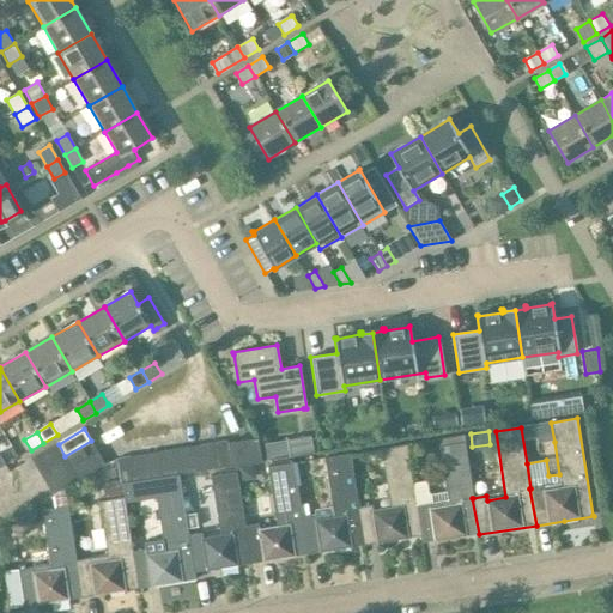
[(290,457),(314,454),(311,436),(287,439),(290,457)]
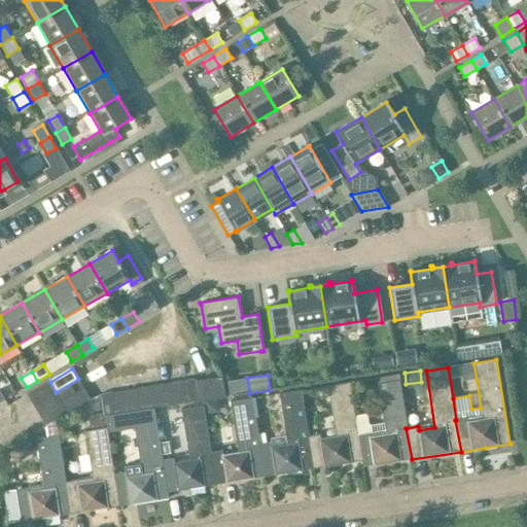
[(198,382),(197,380),(200,401),(203,401),(217,398),(226,397),(226,396),(223,378),(198,382)]
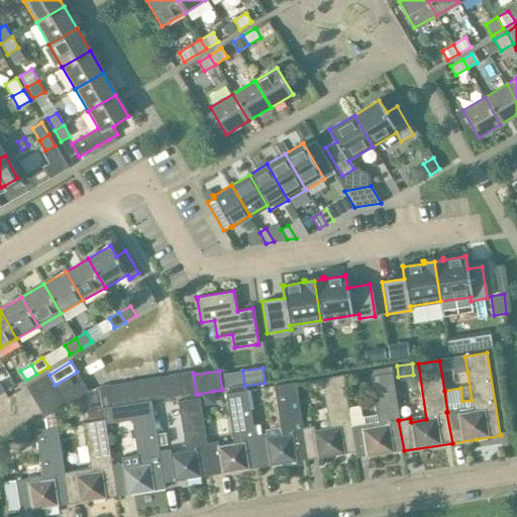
[(77,372),(55,385),(61,395),(83,382),(77,372)]
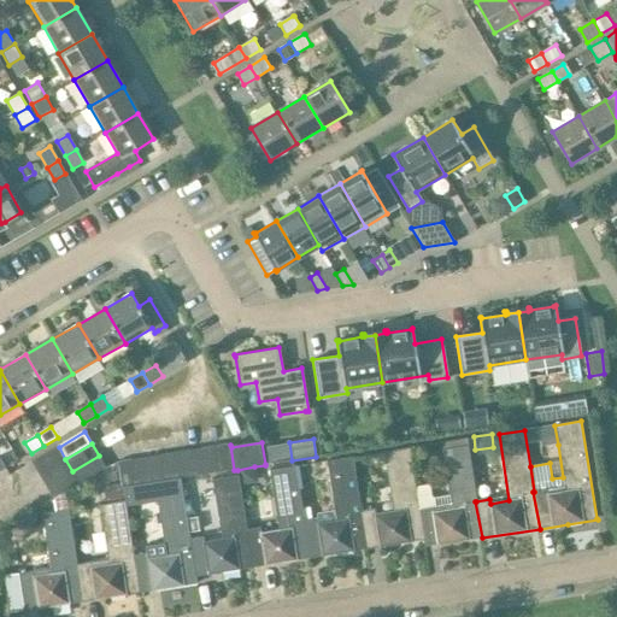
[(230,445),(216,447),(219,472),(234,470),(230,445)]
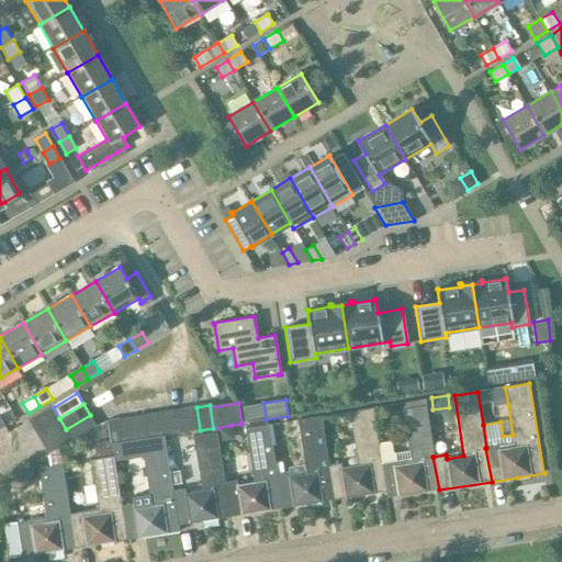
[(54,407),(30,420),(36,431),(59,418),(54,407)]
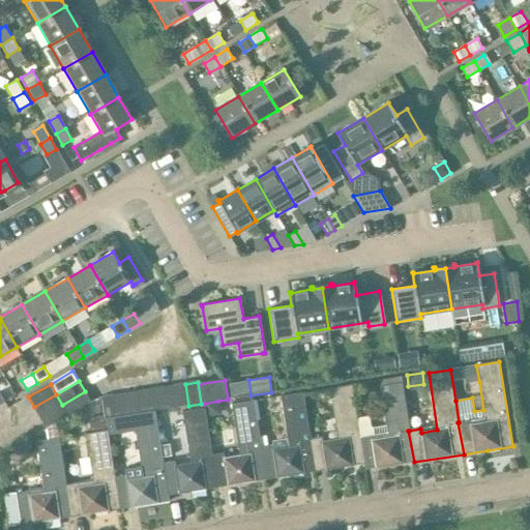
[(185,384),(174,386),(177,408),(188,406),(185,384)]
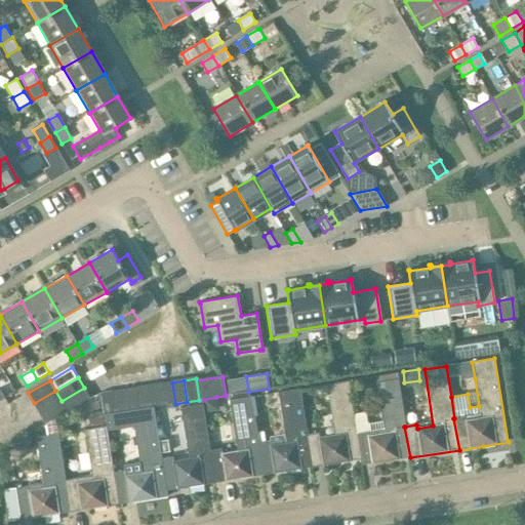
[(366,411),(353,413),(357,434),(356,434),(360,458),(361,458),(362,466),(410,457),(404,427),(405,427),(398,380),(376,385),(382,421),(369,423),(367,421),(366,411)]
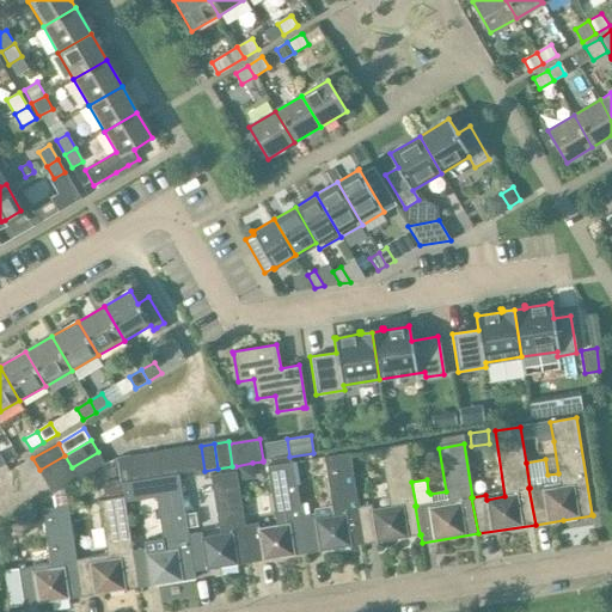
[(357,508),(363,544),(420,534),(415,506),(416,506),(411,482),(405,445),(381,448),(391,507),(373,510),(372,506),(359,508),(357,508)]
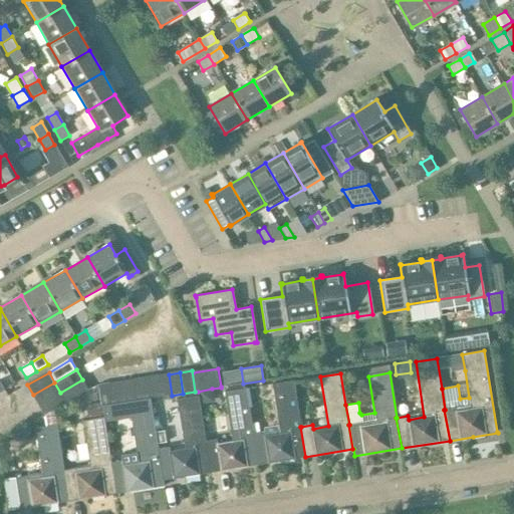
[(169,374),(157,376),(160,398),(172,396),(169,374)]
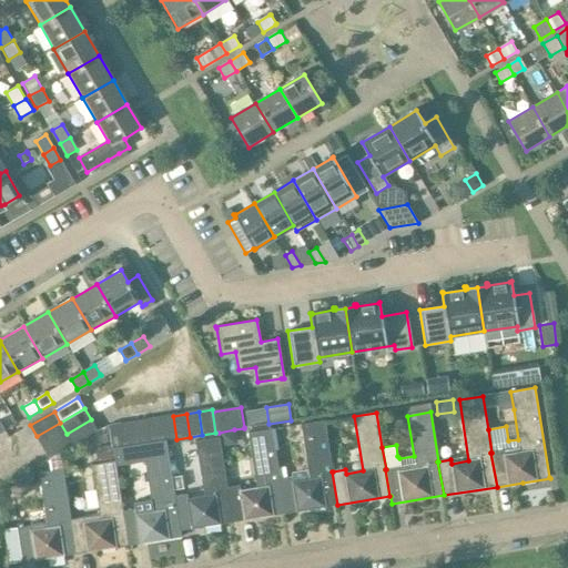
[(173,416),(161,418),(164,440),(166,440),(176,439),(173,416)]
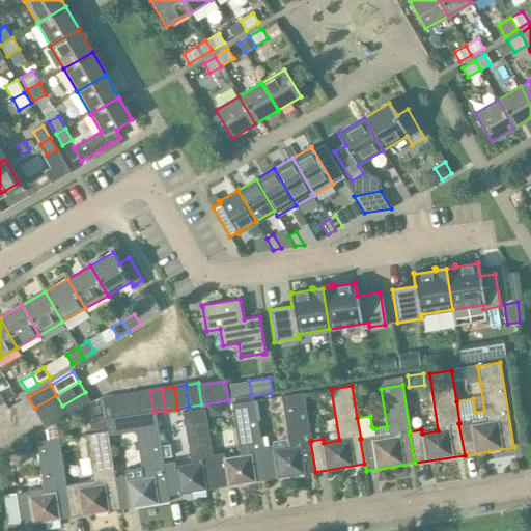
[(150,391),(139,392),(141,414),(154,412),(150,391)]
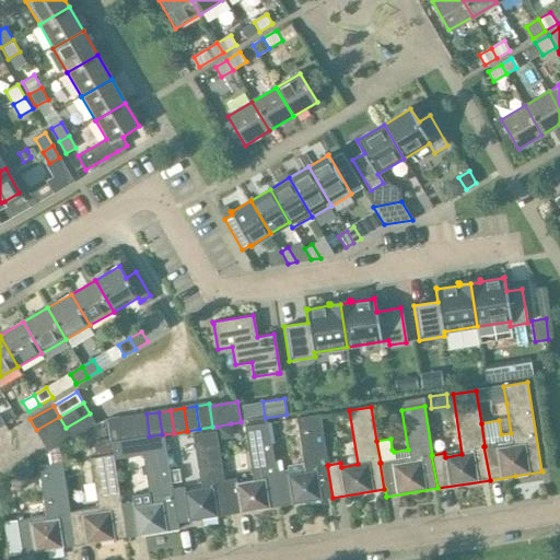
[(66,428),(72,439),(96,426),(90,413),(66,428)]
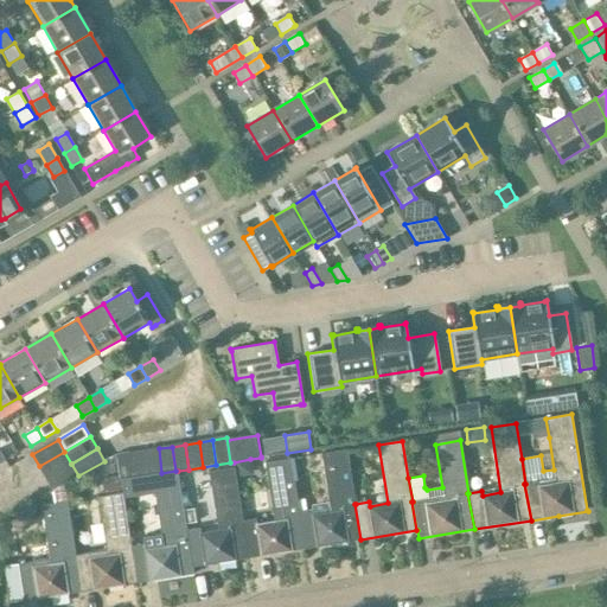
[(159,448),(145,451),(148,475),(161,473),(159,448)]
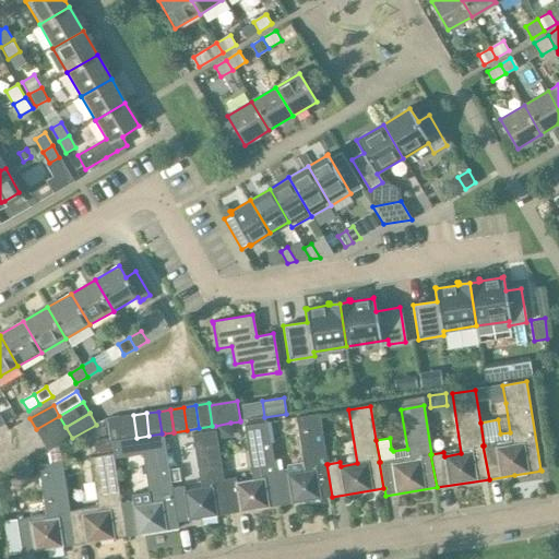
[(275,472),(281,506),(332,497),(326,464),(328,464),(319,414),(297,418),(306,472),(289,474),(288,470),(276,472),(275,472)]
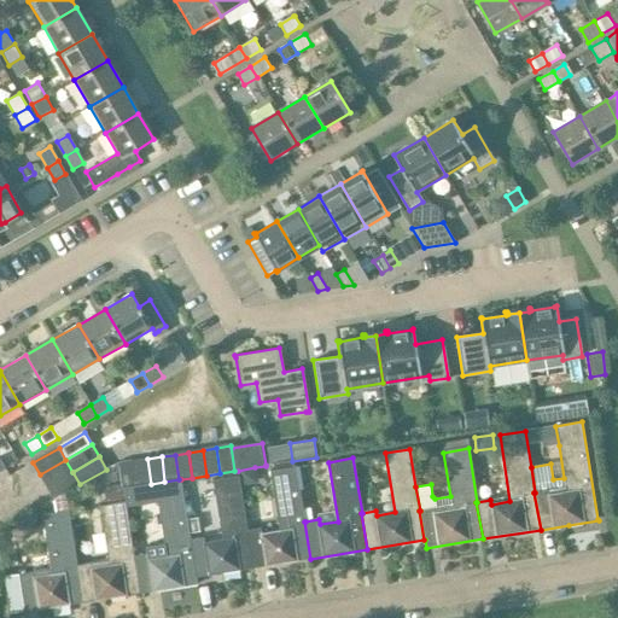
[(147,459),(133,461),(136,487),(151,484),(147,459)]
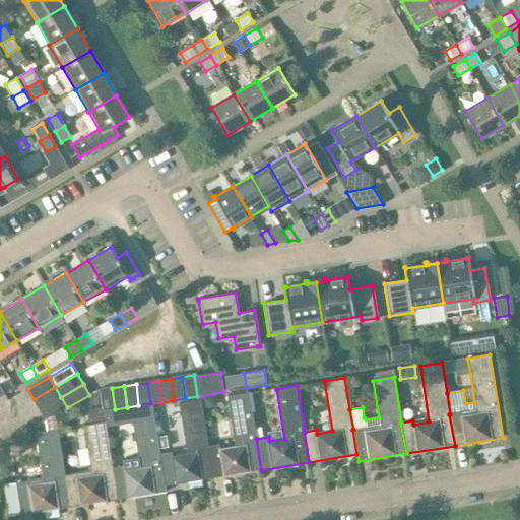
[(55,387),(34,399),(39,409),(61,397),(55,387)]
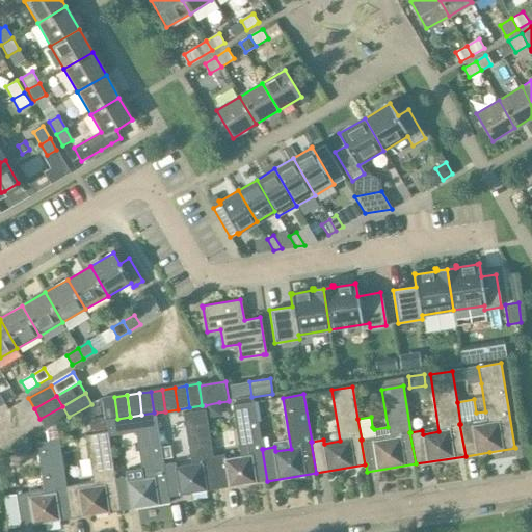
[(106,418),(106,421),(117,419),(114,397),(103,399),(106,418)]
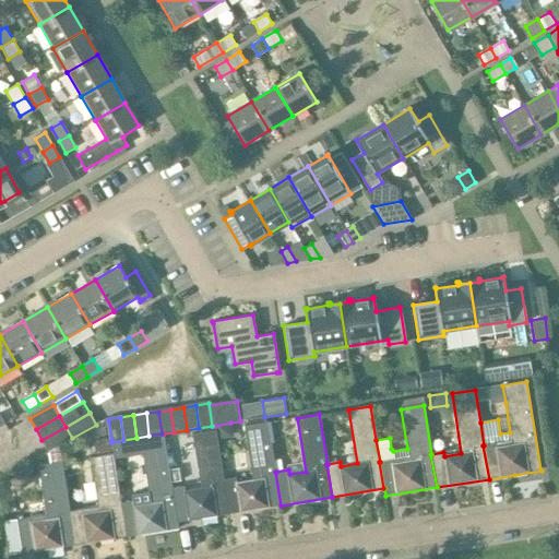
[(234,438),(230,423),(215,426),(216,431),(217,440),(234,438)]
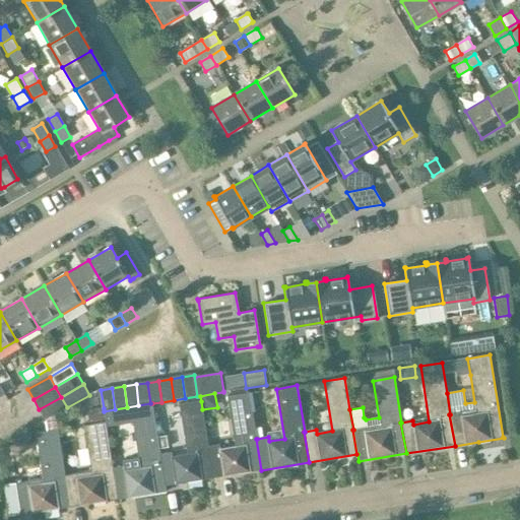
[(208,447),(213,477),(261,470),(256,439),(257,439),(250,393),(228,397),(236,447),(221,449),(220,445),(208,447)]
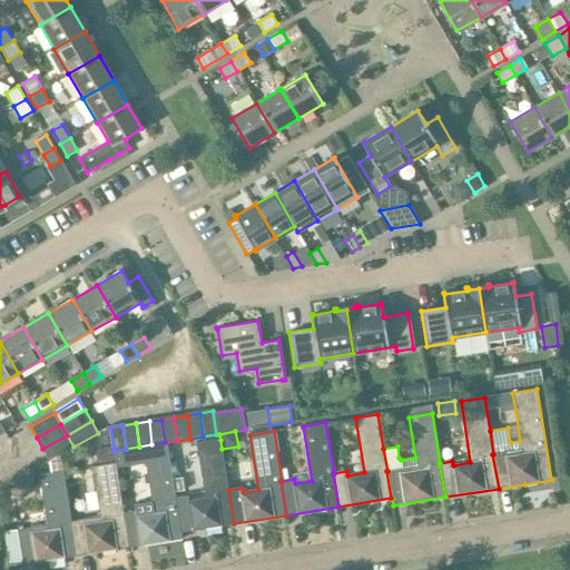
[(67,435),(42,449),(50,461),(74,446),(67,435)]
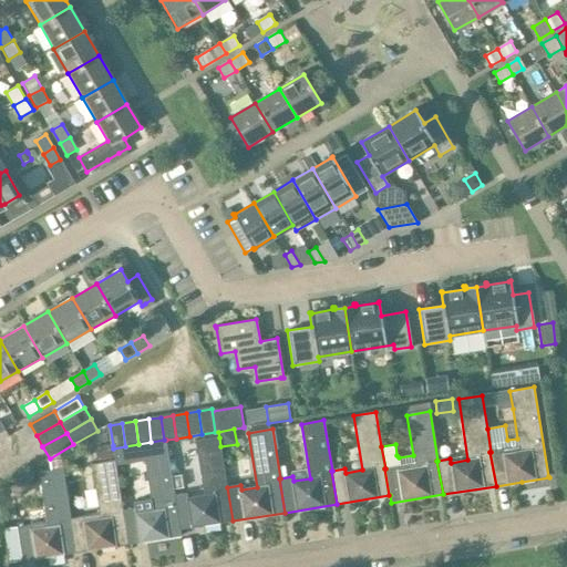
[(175,496),(181,529),(233,521),(227,487),(220,446),(219,437),(195,441),(204,495),(188,498),(188,494),(175,495),(175,496)]
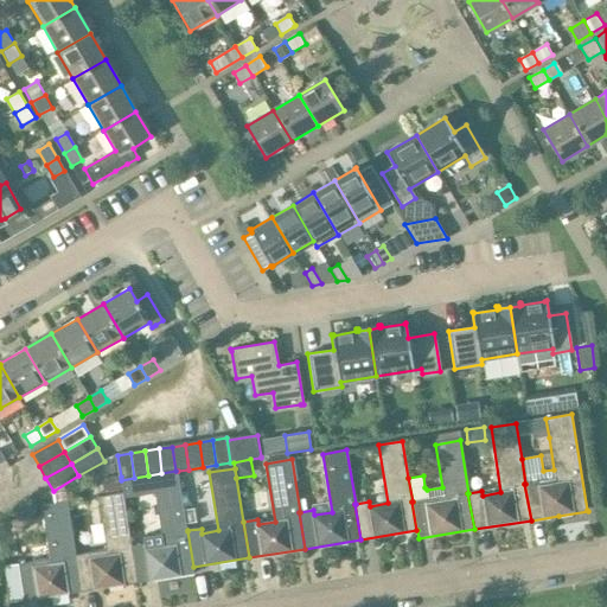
[(123,490),(123,494),(125,498),(155,492),(163,535),(142,537),(144,545),(133,548),(132,548),(135,570),(136,585),(195,575),(193,567),(187,531),(187,530),(186,524),(184,510),(180,486),(178,471),(176,471),(161,473),(148,475),(134,478),(121,480),(122,489),(123,490)]
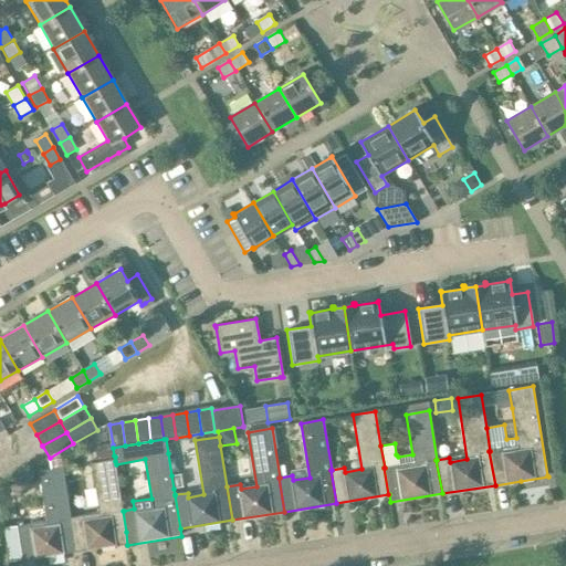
[(98,448),(94,449),(96,464),(115,461),(115,457),(114,456),(113,448),(113,444),(98,447),(98,448)]
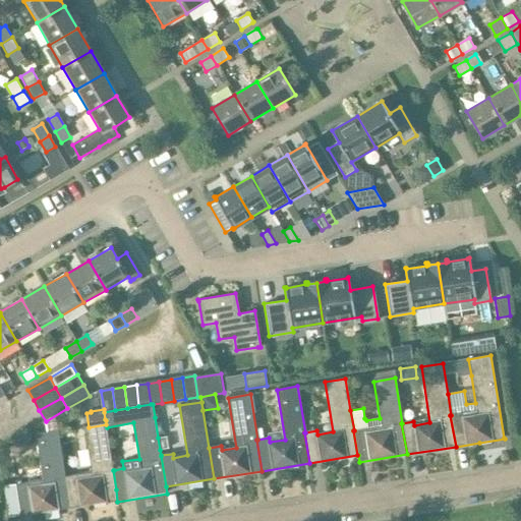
[(76,475),(65,477),(69,509),(117,502),(116,489),(113,470),(114,470),(107,427),(106,424),(89,427),(83,428),(92,477),(77,480),(76,475)]
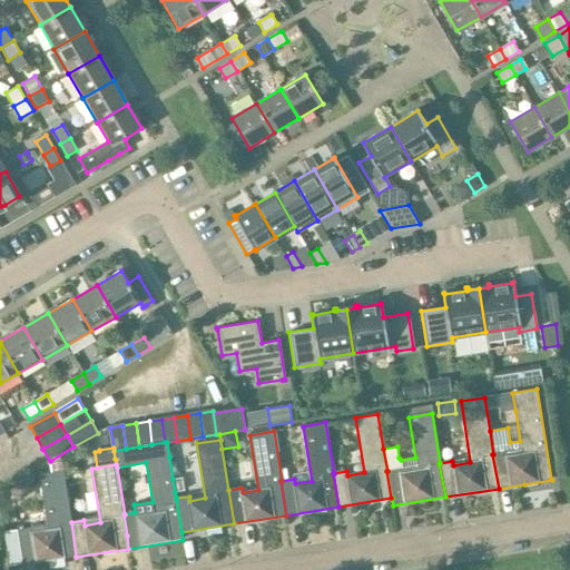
[(76,557),(64,473),(39,477),(48,531),(31,534),(31,529),(3,533),(9,568),(76,557)]
